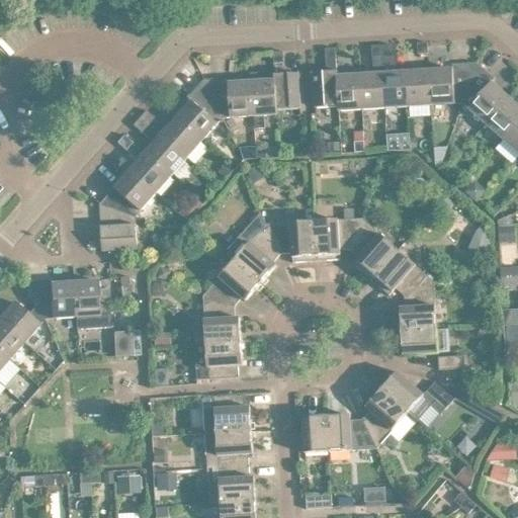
[(417,44),(418,55),(428,54),(427,42),(417,44)]
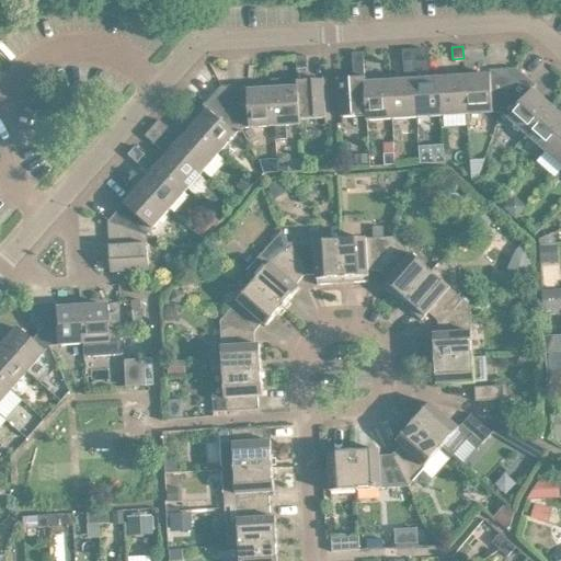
[(418,117),(442,116),(439,78),(425,79),(424,48),(413,49),(414,61),(415,80),(418,117)]
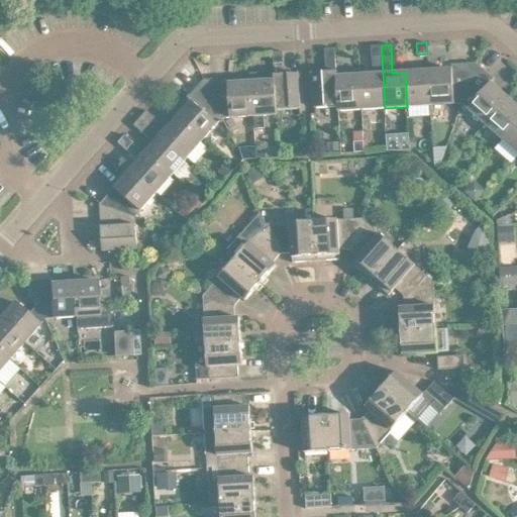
[(382,57),(381,45),(371,46),(372,58),(382,57)]
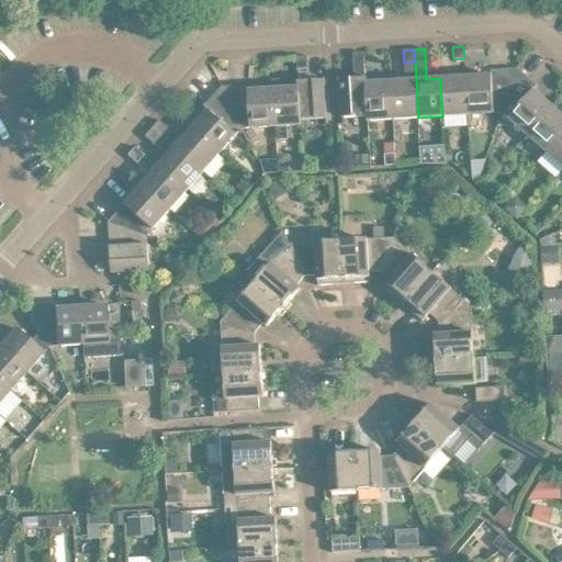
[(343,117),(367,115),(368,115),(366,78),(363,53),(352,54),(355,78),(339,79),(340,81),(341,108),(343,117)]
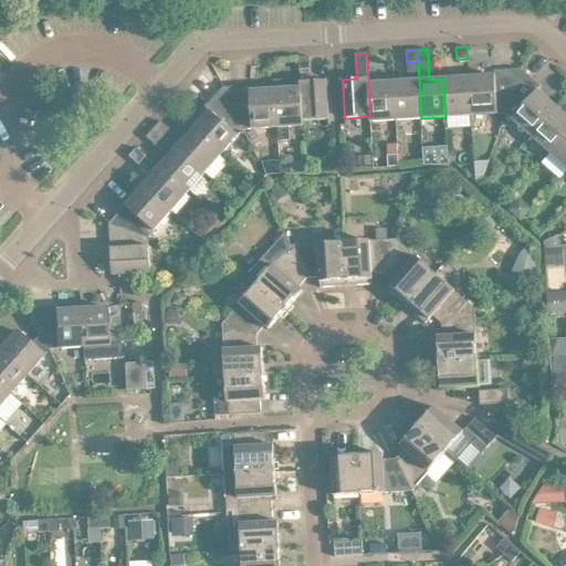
[(310,69),(310,56),(299,58),(299,70),(310,69)]
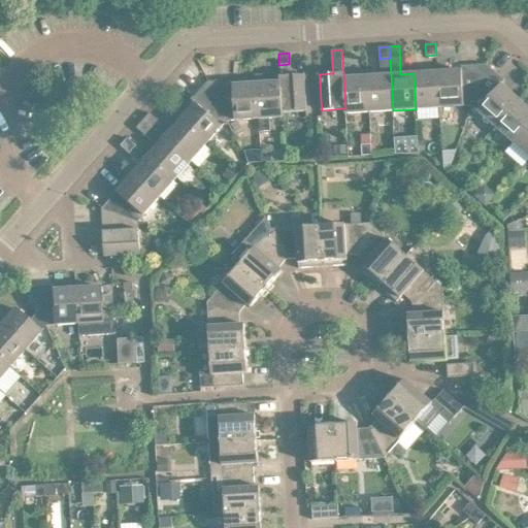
[(439,108),(471,106),(486,65),(461,66),(461,71),(437,72),(439,108)]
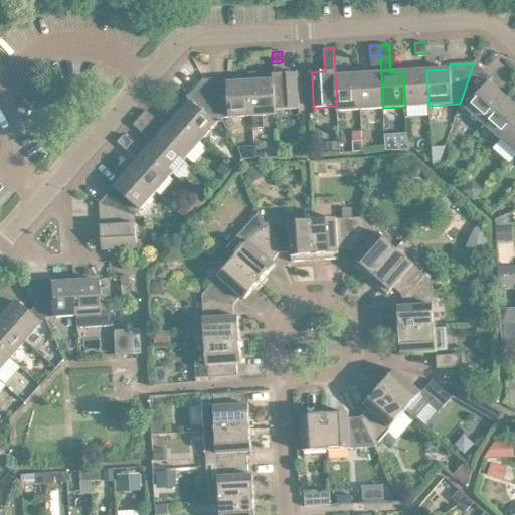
[(460,104),(483,124),(506,98),(489,82),(492,78),(474,63),(460,104)]
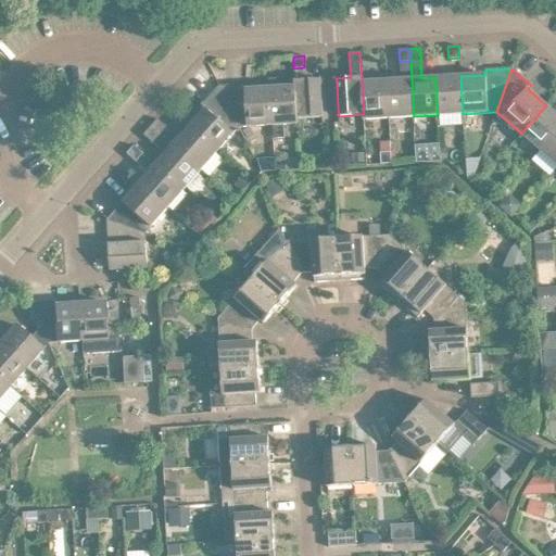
[(364,119),(389,118),(387,80),(387,75),(362,77),(364,114),(363,114),(364,119)]
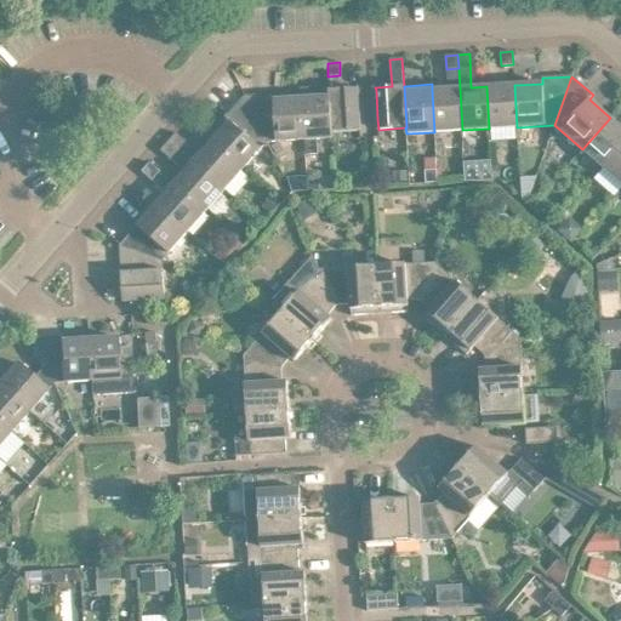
[(489,129),(517,127),(514,85),(486,86),(489,129)]
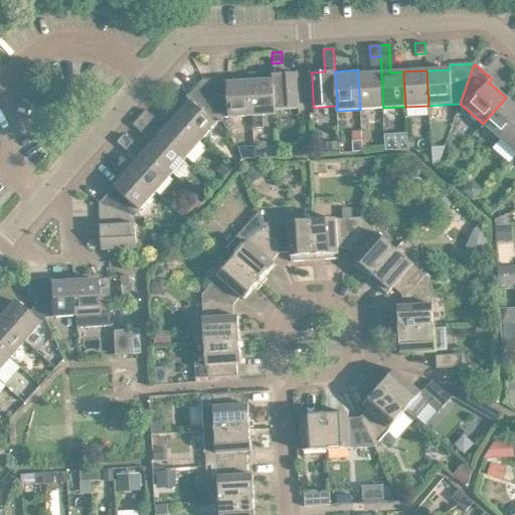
[(275,110),(276,110),(299,109),(296,73),(273,74),(275,110)]
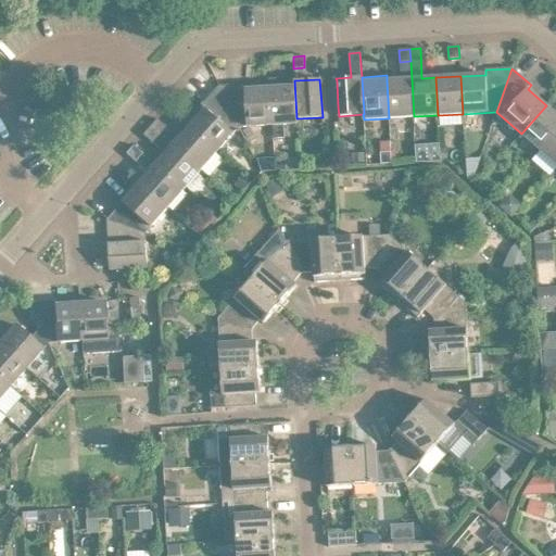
[(389,118),(414,116),(412,79),(387,80),(389,118)]
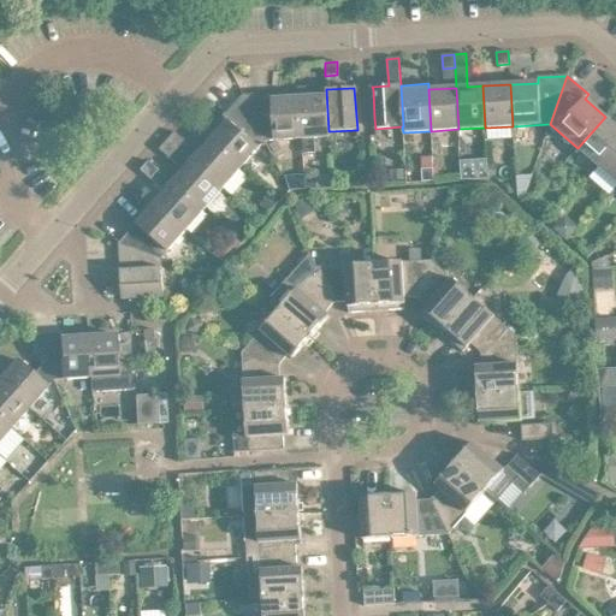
[(300,98),(302,138),(303,154),(315,153),(314,138),(330,137),(330,131),(329,131),(326,89),(298,92),(298,98),(300,98)]
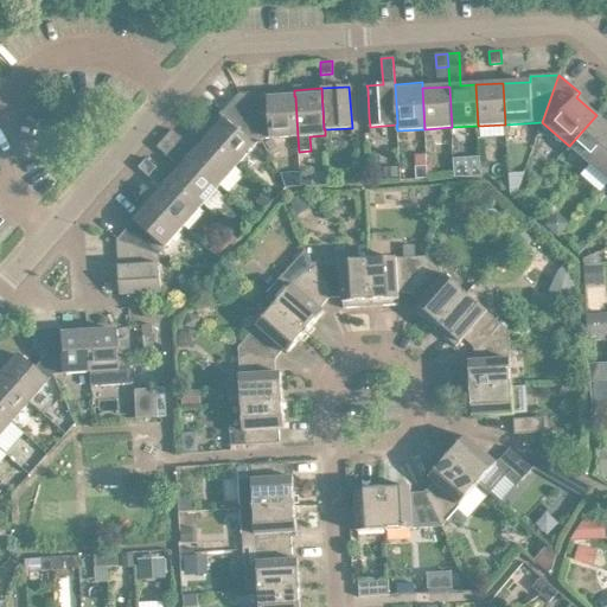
[(238,94),(261,139),(298,136),(295,96),(294,96),(267,97),(267,91),(238,94)]
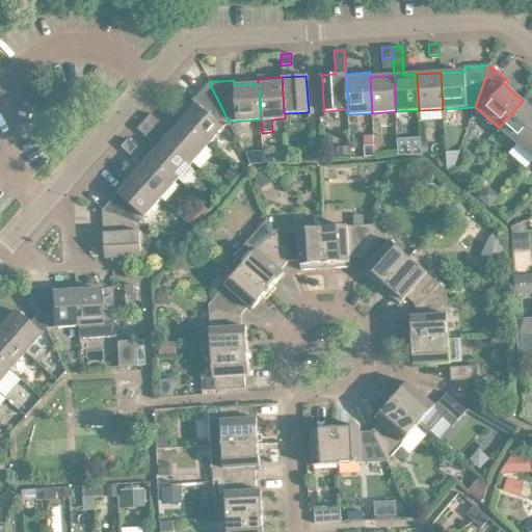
[(180,122),(208,145),(229,122),(209,82),(192,101),(196,104),(180,122)]
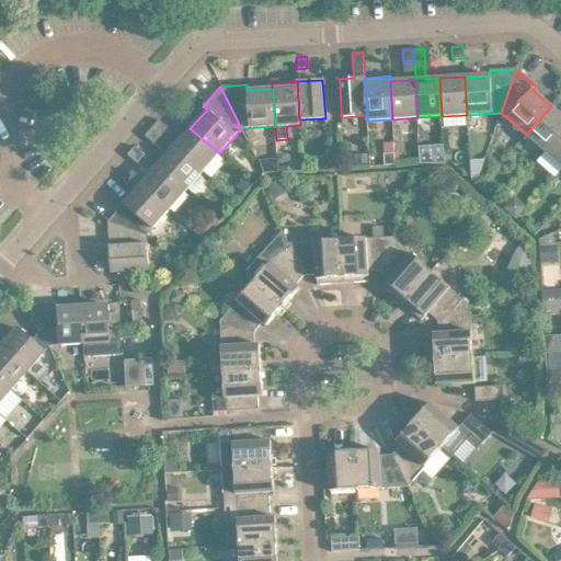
[(526,135),(545,151),(560,133),(560,115),(551,106),(526,135)]
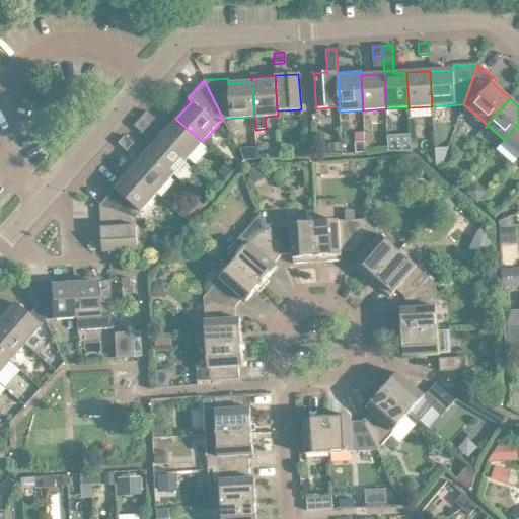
[(147,110),(140,119),(149,126),(155,119),(147,110)]
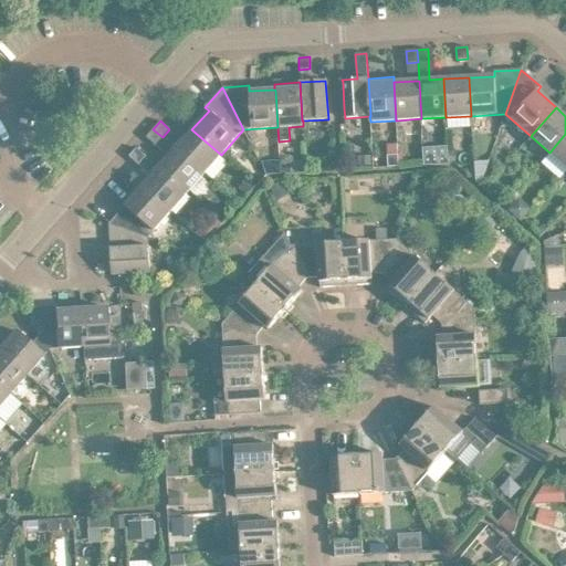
[(168,157),(158,168),(187,194),(205,174),(175,148),(163,137),(153,129),(146,137),(168,157)]
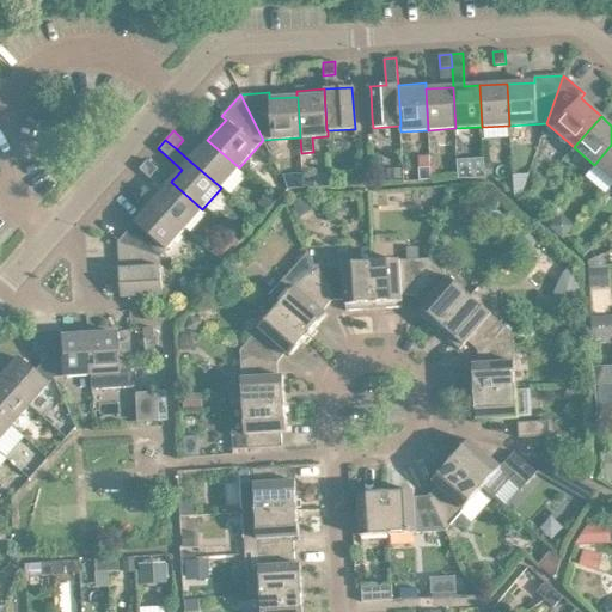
[(189,160),(221,188),(239,167),(207,140),(189,160)]
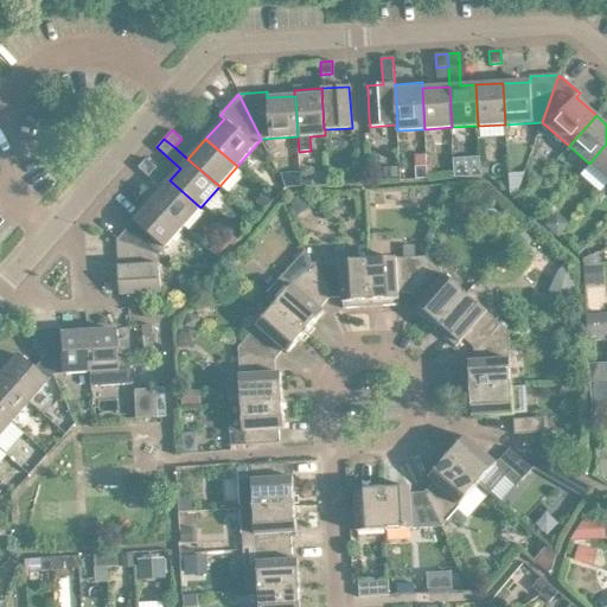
[(606,144),(589,164),(606,179),(606,144)]
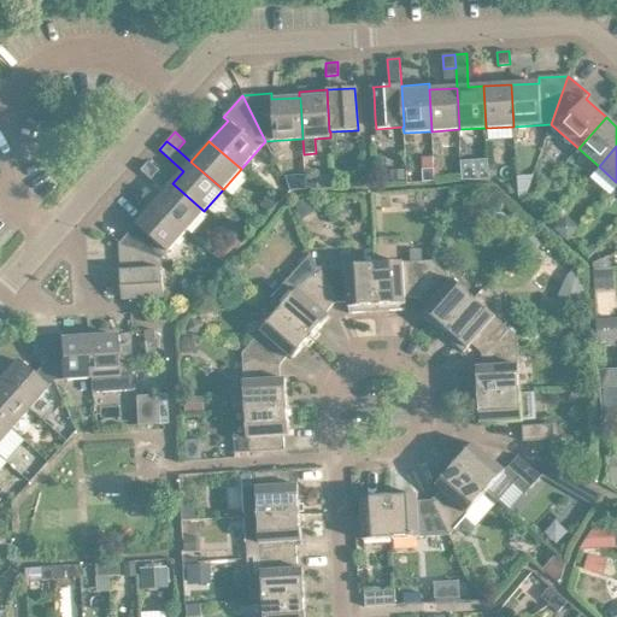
[(488,160),(479,160),(479,180),(489,180),(488,160)]
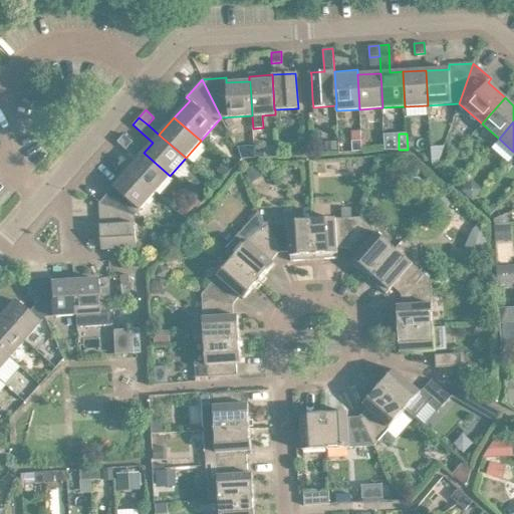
[(138,160),(129,170),(155,193),(170,176),(144,153),(123,135),(117,142),(138,160)]
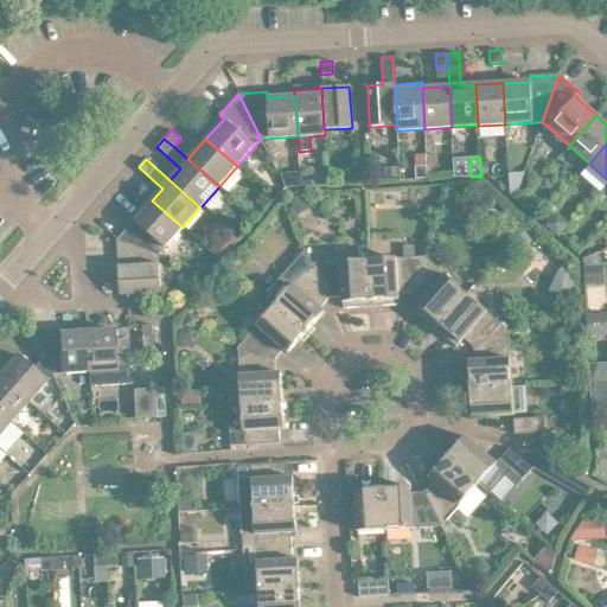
[(398,166),(384,166),(384,178),(398,178),(398,166)]
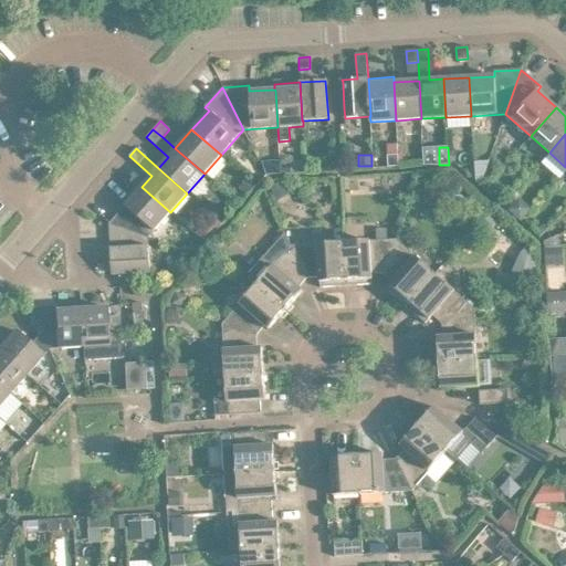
[(387,155),(388,167),(399,167),(398,155),(387,155)]
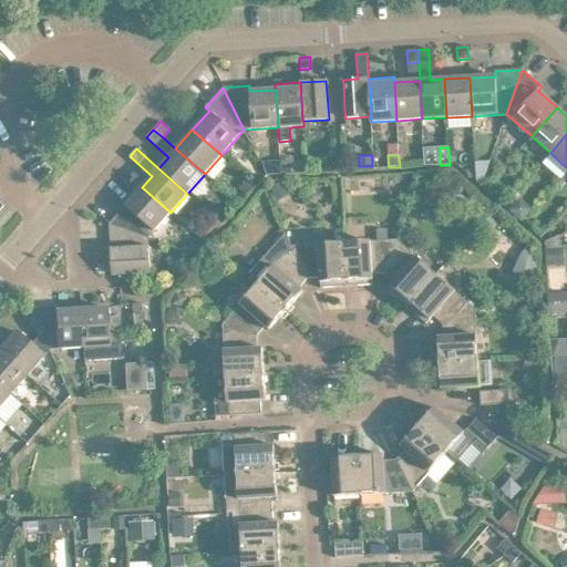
[(280,162),(281,174),(291,173),(291,161),(280,162)]
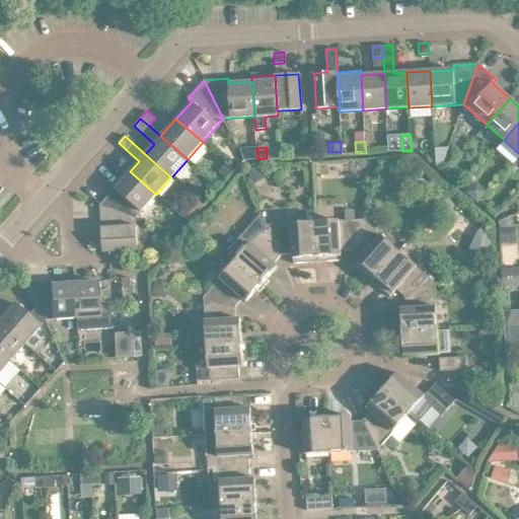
[(226,165),(220,172),(228,179),(234,172),(226,165)]
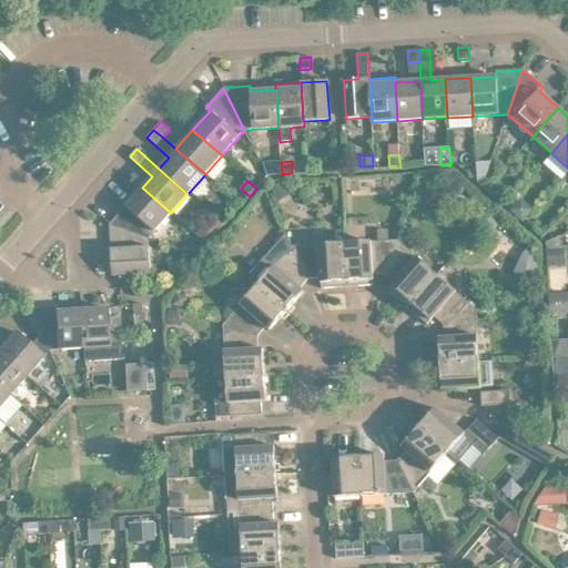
[(284,182),(272,190),(279,202),(292,193),(284,182)]
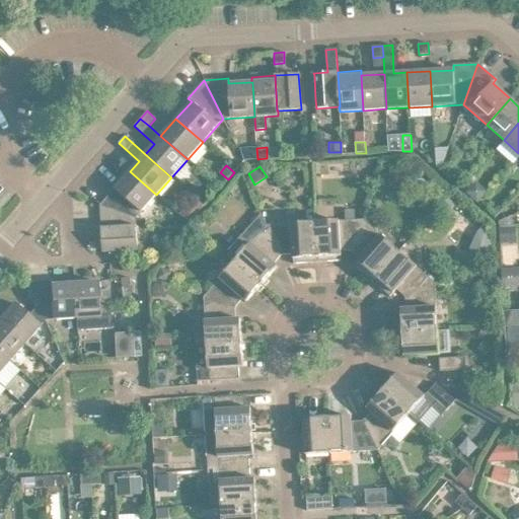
[(130,171),(99,206),(120,212),(136,218),(156,195),(130,171)]
